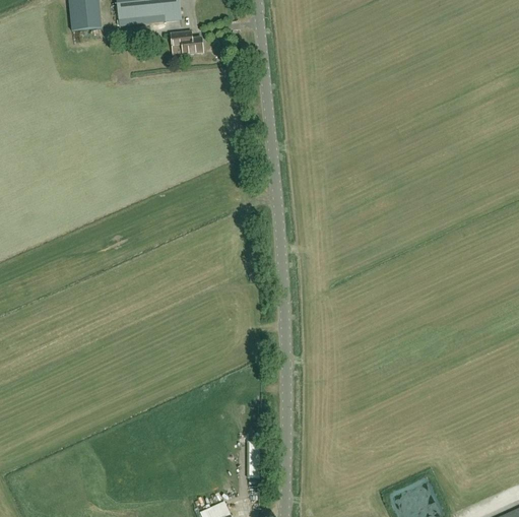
[(67,0),(72,40),(101,37),(95,0),(67,0)]
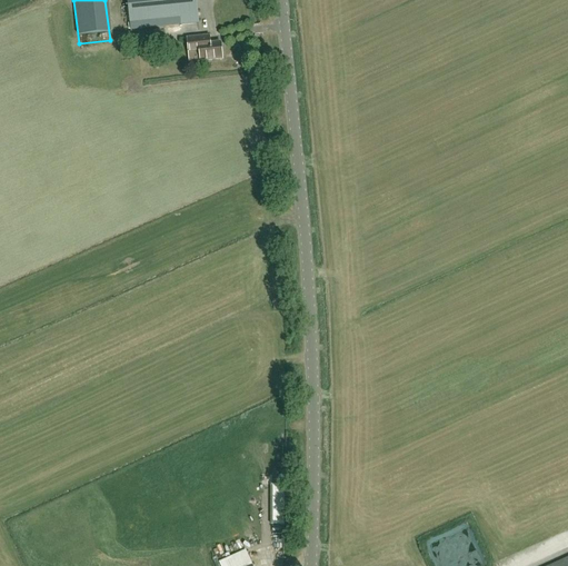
[(192,23),(191,20),(197,20),(193,0),(126,0),(130,27),(182,21),(182,25),(192,23)]
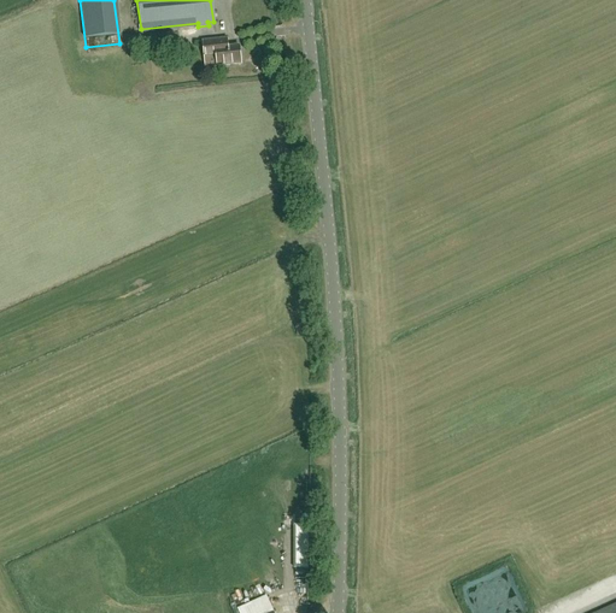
[(228,45),(227,36),(201,39),(204,56),(215,54),(216,63),(240,60),(239,43),(228,45)]
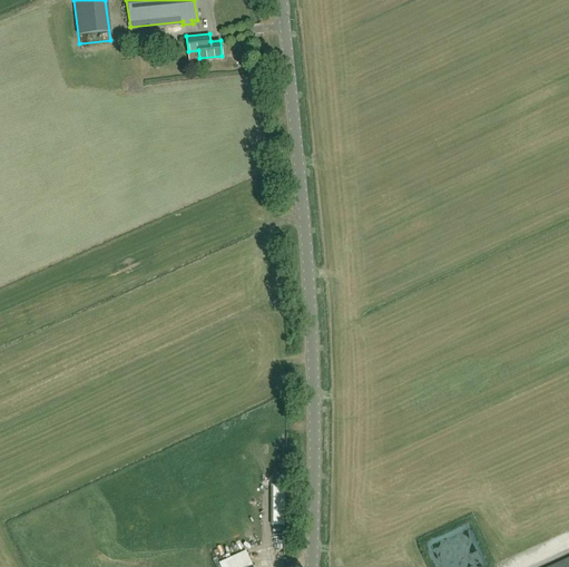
[(273,524),(283,524),(283,498),(283,482),(273,482),(273,497),(273,524)]
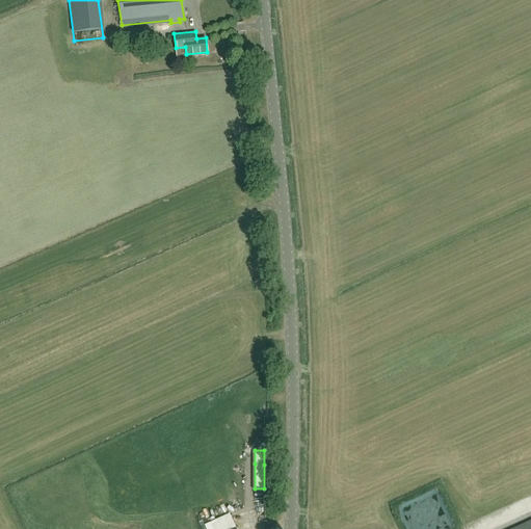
[(207,528),(236,528),(229,512),(205,523),(207,528)]
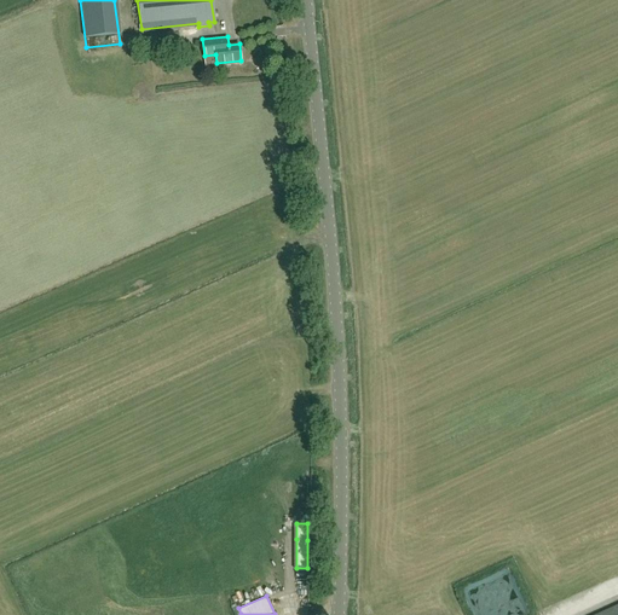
[(617,614),(617,602),(588,614),(617,614)]
